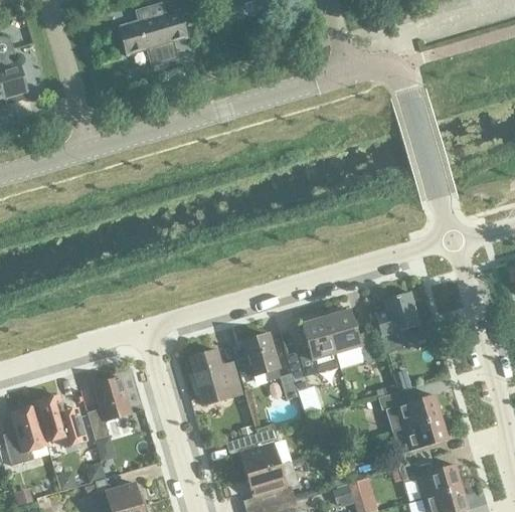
[(145,46),(146,49),(151,65),(177,57),(172,38),(185,34),(178,11),(165,15),(161,2),(134,9),(138,23),(119,29),(126,52),(145,46)]
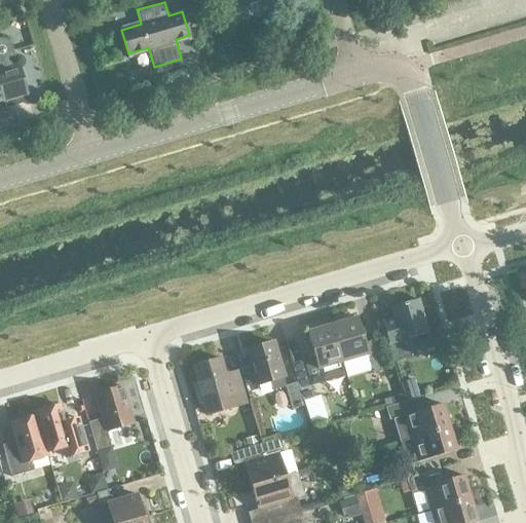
[(14,17),(0,19),(0,28),(15,26),(14,17)]
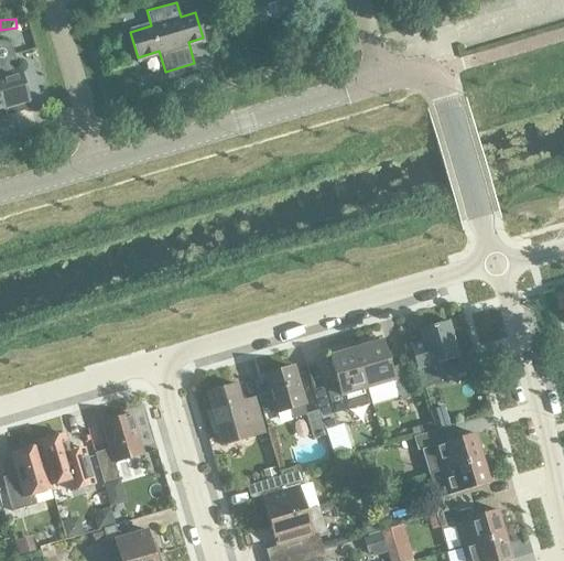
[(0,107),(4,107),(7,114),(30,107),(12,46),(11,44),(8,42),(6,40),(3,40),(0,39),(0,107)]
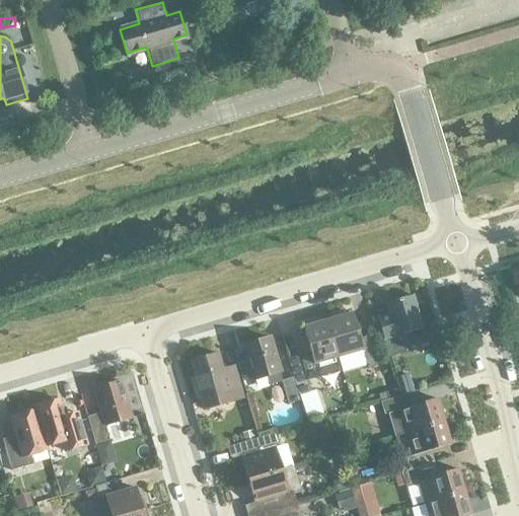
[(385,301),(388,313),(389,317),(379,320),(378,316),(377,316),(388,356),(412,349),(406,330),(422,326),(412,293),(385,301)]
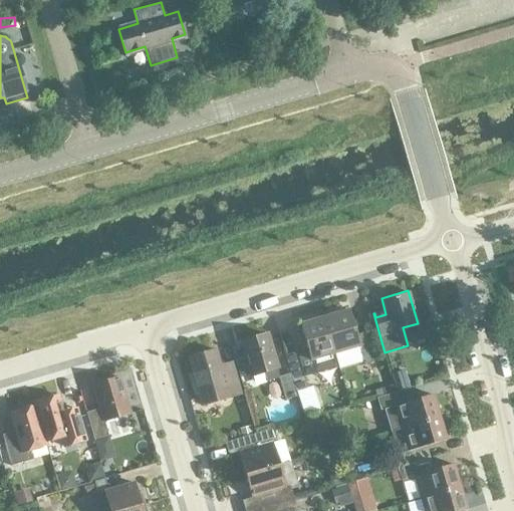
[(324,315),(334,351),(358,344),(363,362),(374,358),(366,330),(355,333),(348,308),(324,315)]
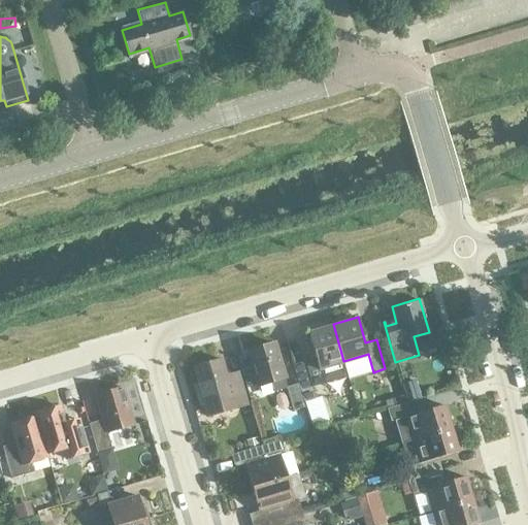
[(319,368),(343,361),(333,324),(308,331),(319,368)]
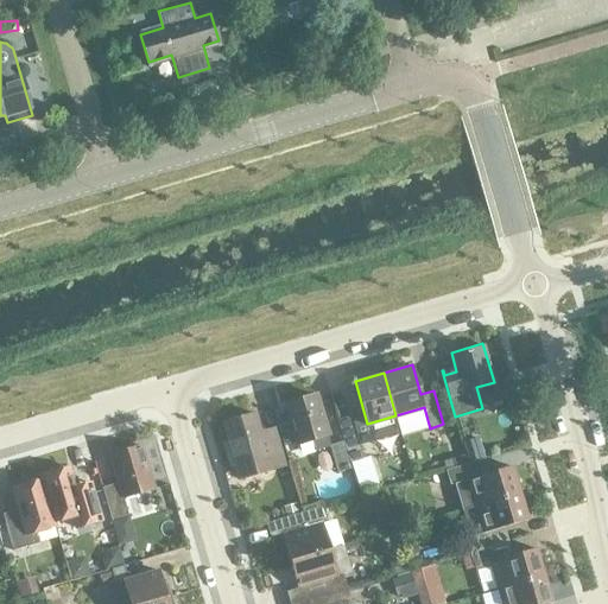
[(330,443),(328,433),(315,393),(285,402),(298,443),(312,438),(316,449),(329,445),(329,444),(330,443)]
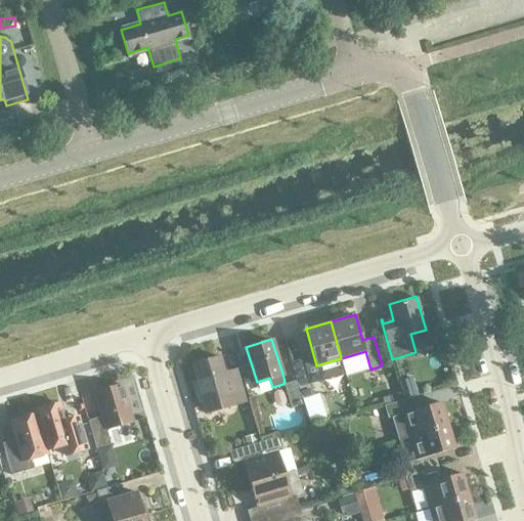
[(204,400),(208,411),(246,400),(235,367),(223,372),(218,354),(192,362),(198,378),(191,380),(198,401),(204,400)]
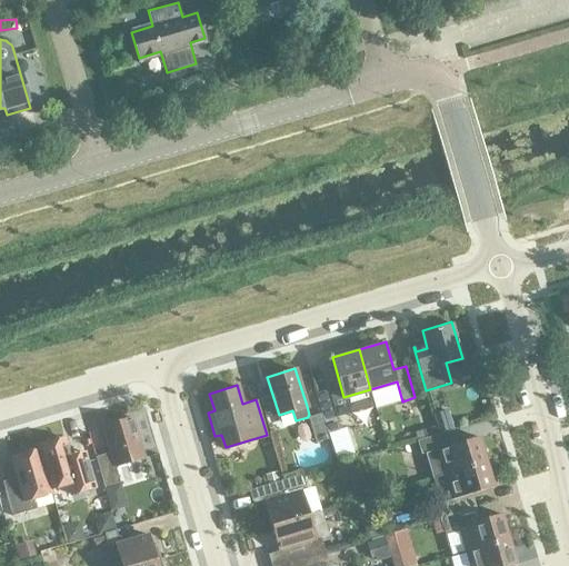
[(316,391),(325,419),(328,430),(340,427),(328,388),(316,391)]
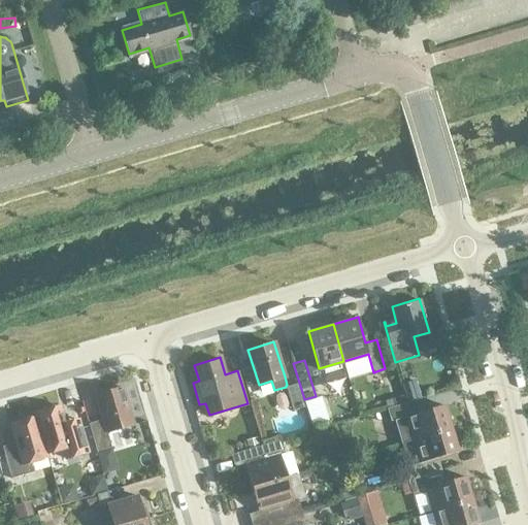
[(406,400),(421,396),(417,381),(402,385),(406,400)]
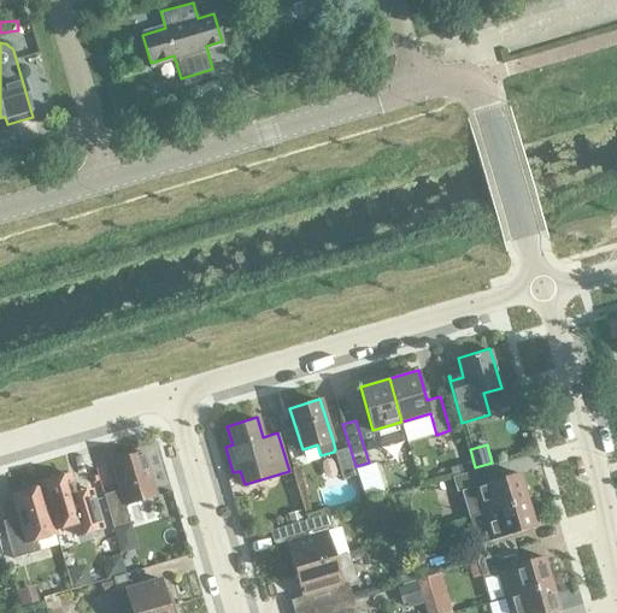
[(348,446),(335,449),(334,451),(334,452),(342,478),(357,473),(348,446)]
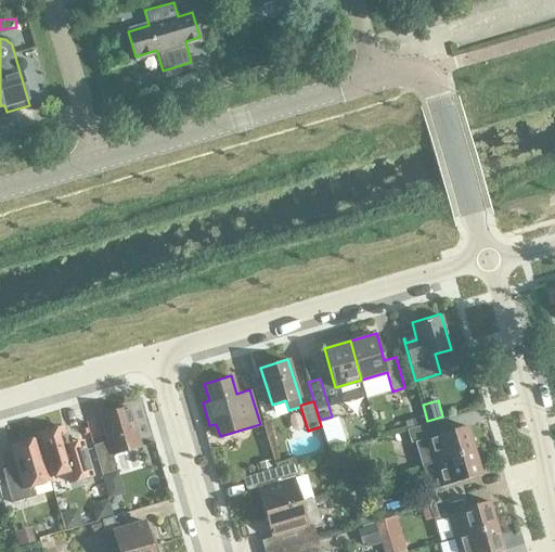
[(112,453),(140,445),(129,406),(100,414),(107,439),(93,444),(102,473),(117,469),(112,453)]
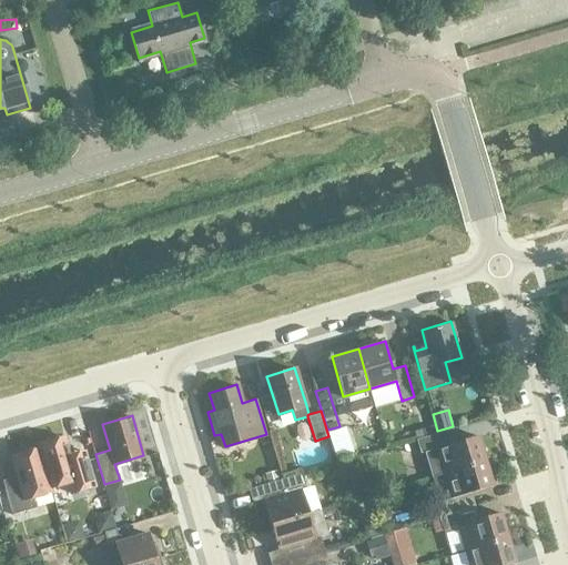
[(435,447),(443,472),(485,460),(478,434),(450,443),(446,430),(416,439),(421,452),(435,447)]
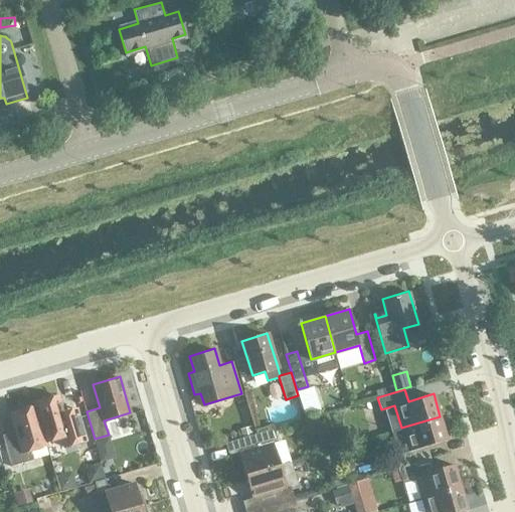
[(33,402),(34,405),(45,441),(61,436),(64,446),(86,440),(76,408),(63,412),(58,394),(33,402)]
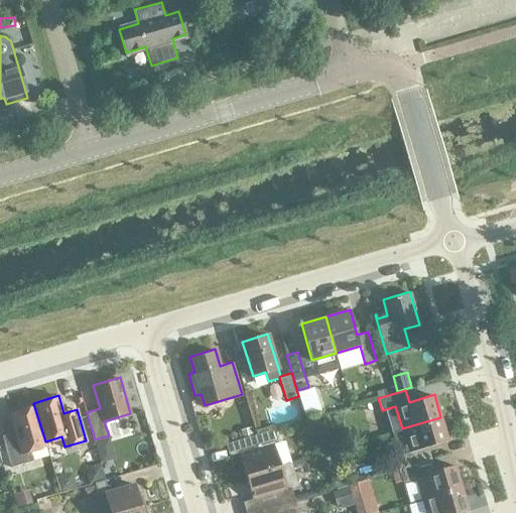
[(9,413),(15,431),(17,439),(4,442),(11,466),(32,460),(29,450),(46,445),(45,441),(34,406),(9,413)]
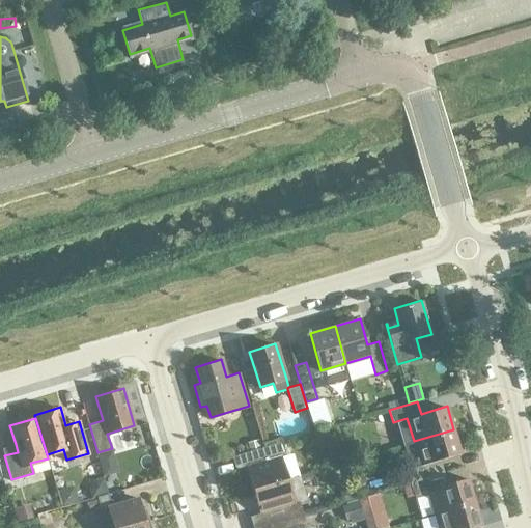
[(411,481),(439,473),(435,461),(460,453),(453,429),(414,441),(403,444),(411,467),(407,469),(411,481)]
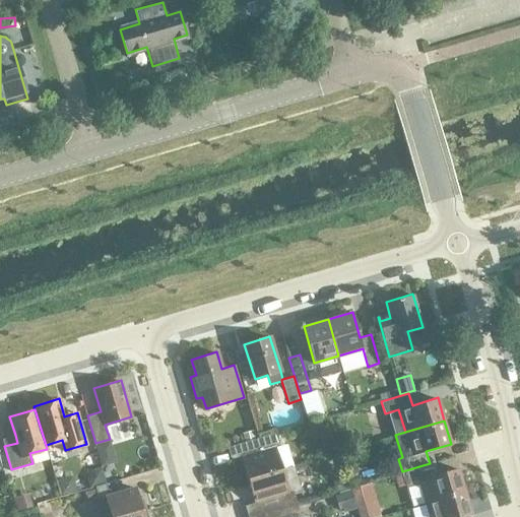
[(242,432),(244,440),(255,437),(253,429),(242,432)]
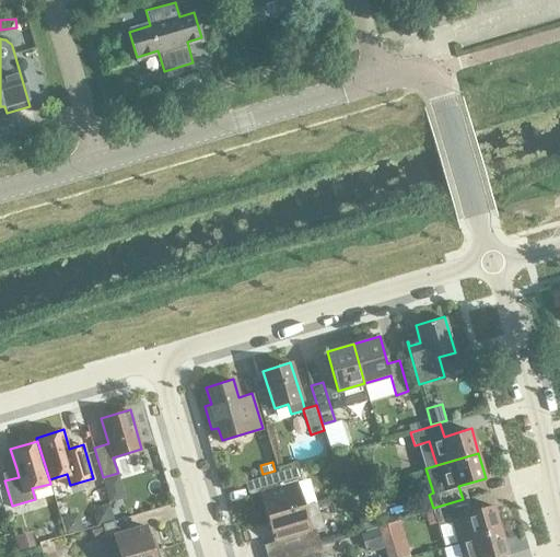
[(258,491),(266,517),(303,506),(296,482),(301,479),(298,465),(244,480),(248,495),(258,491)]
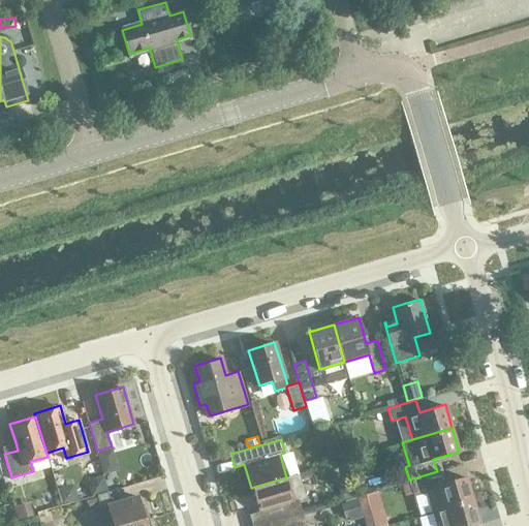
[(347,462),(353,484),(365,481),(359,459),(347,462)]
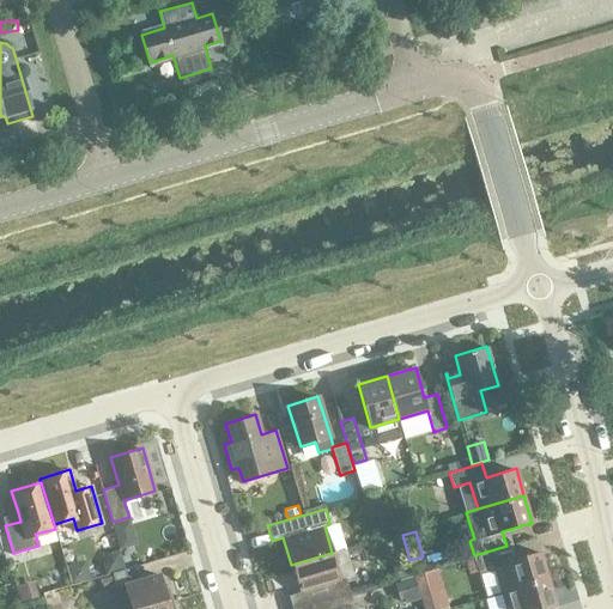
[(507,546),(474,555),(478,570),(495,565),(502,591),(548,578),(540,552),(510,560),(507,546)]
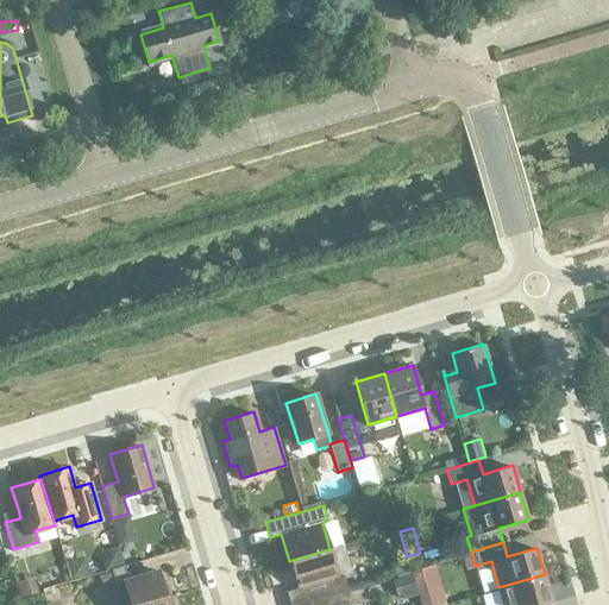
[(290,604),(347,588),(343,573),(351,571),(344,544),(330,549),(289,561),(297,587),(286,591),(290,604)]
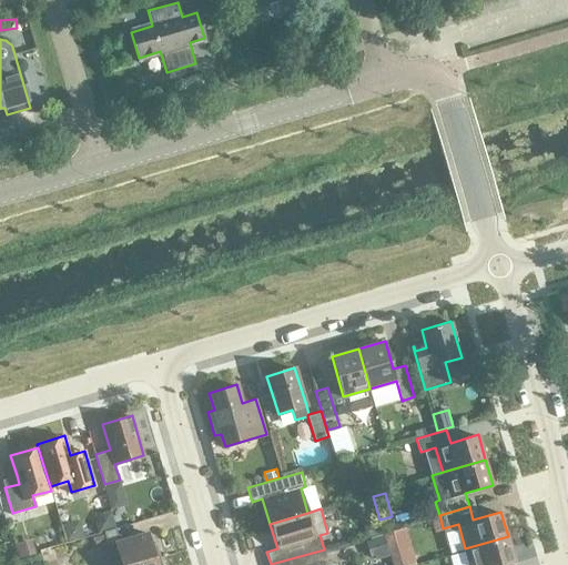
[(366,537),(382,533),(377,518),(362,523),(366,537)]
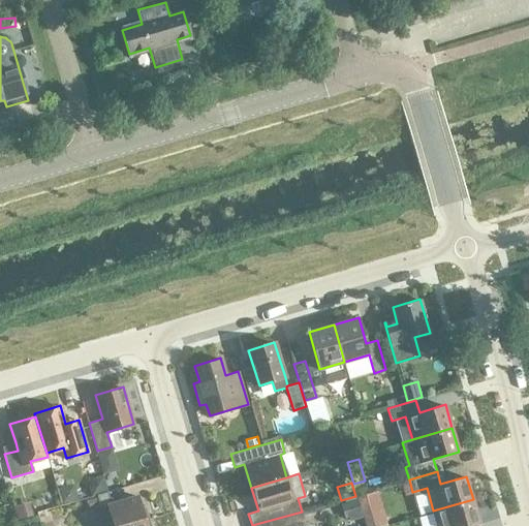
[(107,504),(114,525),(118,525),(149,517),(146,504),(141,505),(137,495),(111,503),(107,491),(97,494),(97,495),(100,505),(100,506),(107,504)]
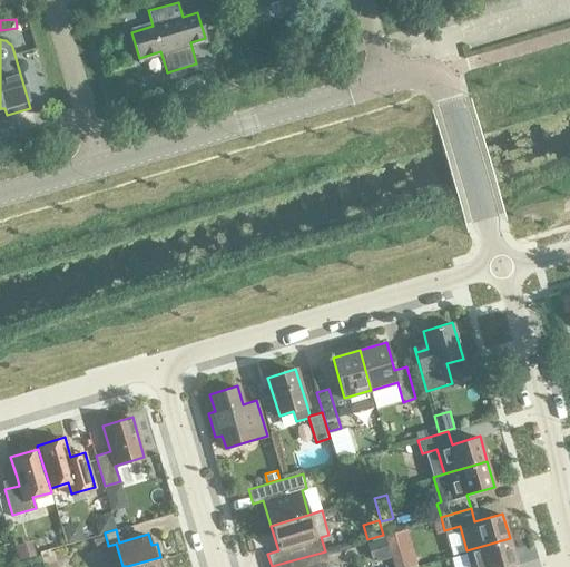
[(97,548),(108,545),(105,534),(94,537),(97,548)]
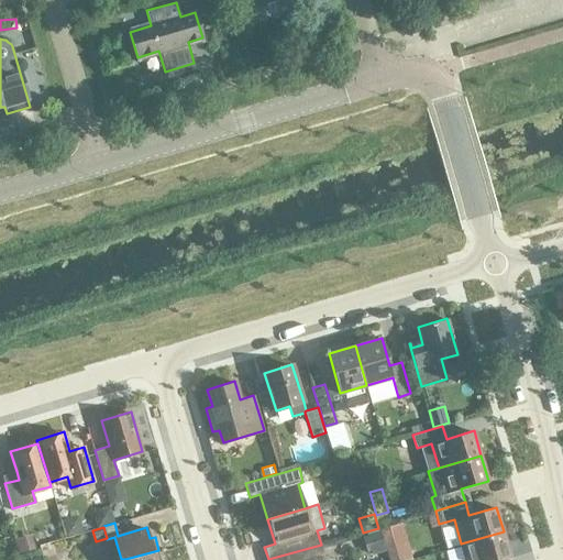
[(384,545),(379,531),(362,537),(366,550),(384,545)]
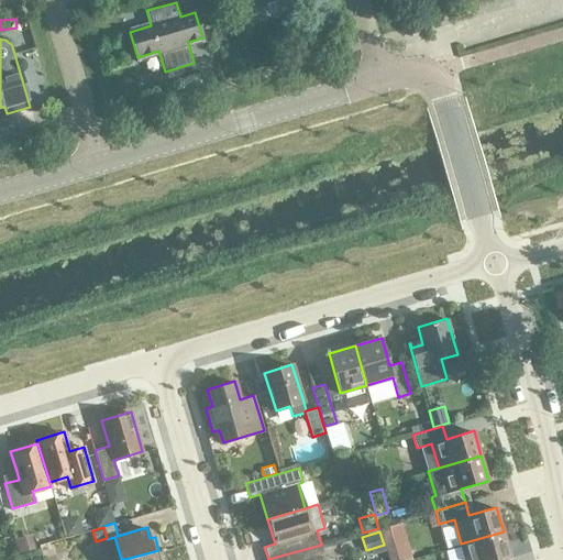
[(499,559),(510,557),(504,531),(461,544),(465,559),(499,559)]
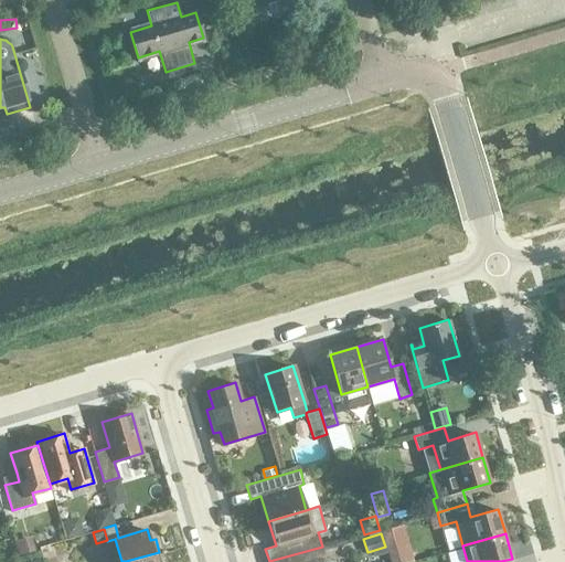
[(13,540),(18,554),(34,550),(30,534),(13,540)]
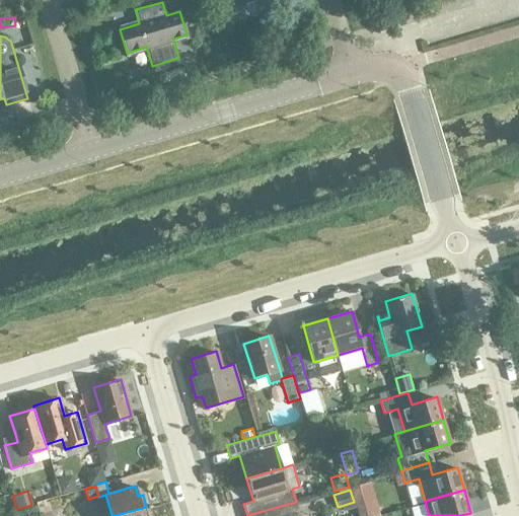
[(296,502),(247,515),(246,515),(307,515),(306,512),(300,514),(296,502)]
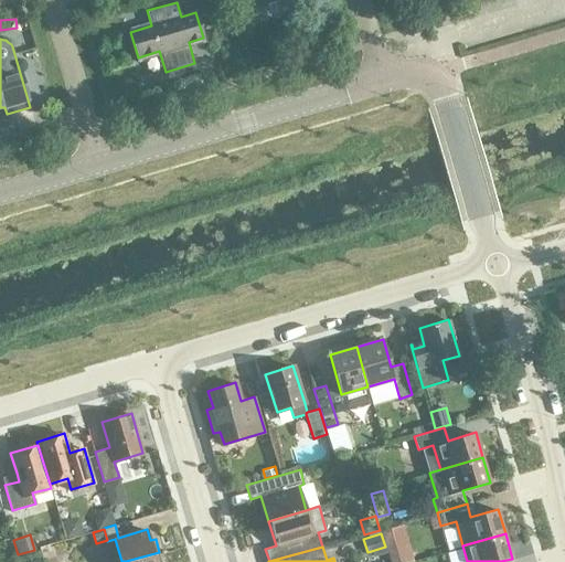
[(390,561),(402,561),(398,547),(387,549),(390,561)]
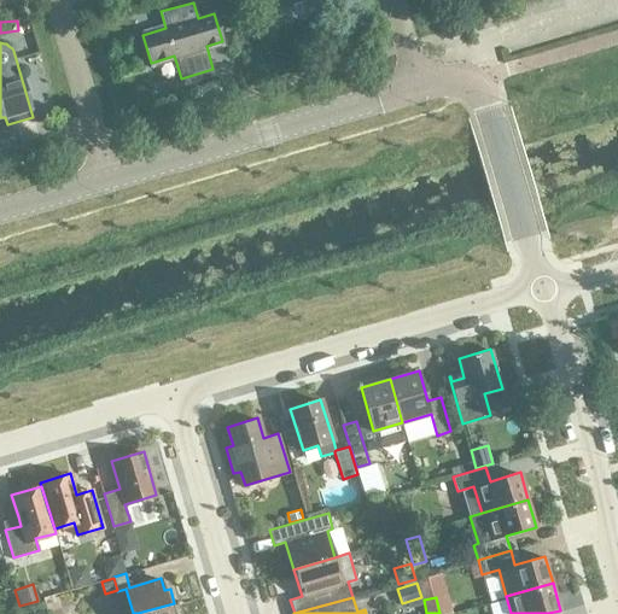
[(176,613),(174,603),(138,613),(176,613)]
